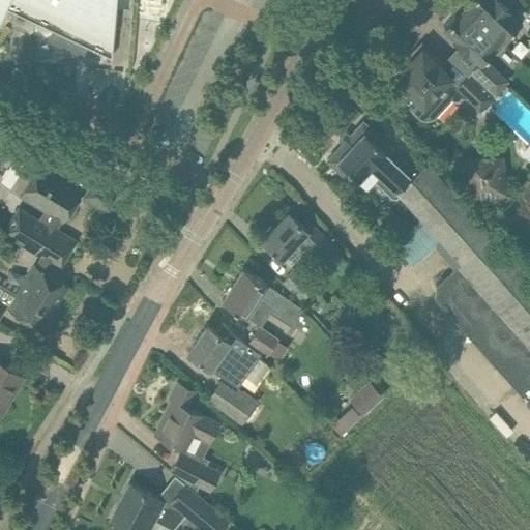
[(0,0),(0,4),(4,6),(111,57),(116,0),(0,0)]
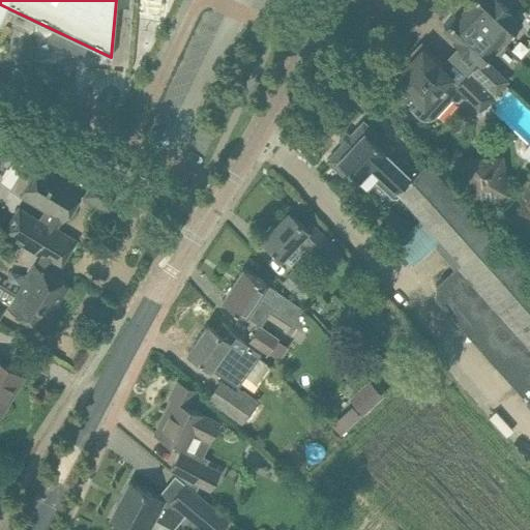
[(460,0),(459,2),(502,45),(510,36),(509,36),(520,26),(516,22),(517,21),(505,9),(506,8),(497,0),(460,0)]
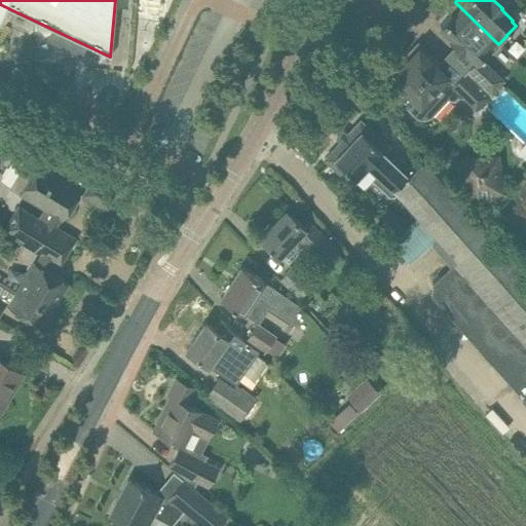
[(451,13),(440,26),(451,36),(449,37),(462,50),(463,49),(476,61),(464,72),(489,94),(501,80),(482,62),(498,44),(455,2),(448,10),(451,13)]
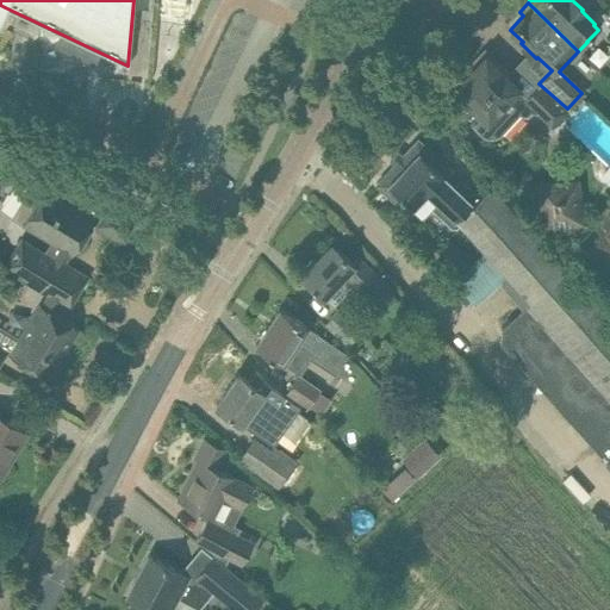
[(472,72),(455,88),(468,100),(458,112),(477,130),(484,137),(485,138),(490,138),(495,138),(498,136),(503,131),(505,128),(505,123),(505,118),(504,117),(497,109),(504,100),(520,114),(522,116),(524,117),(527,116),(529,114),(530,113),(536,112),(549,126),(567,109),(539,83),(527,97),(503,74),(497,69),(480,53),(467,67),(472,72)]
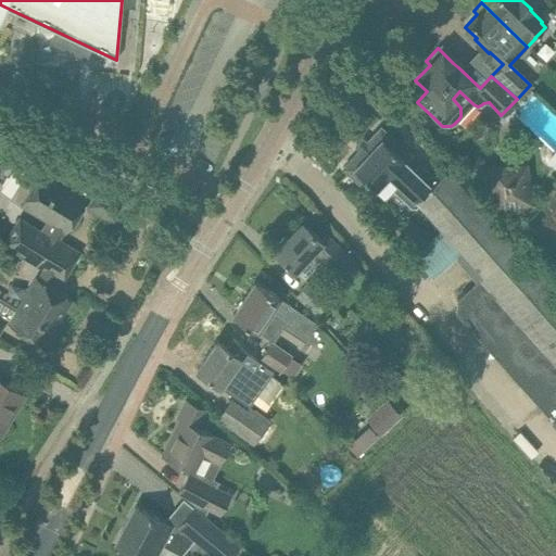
[(74,135),(88,149),(89,131),(76,118),(74,135)]
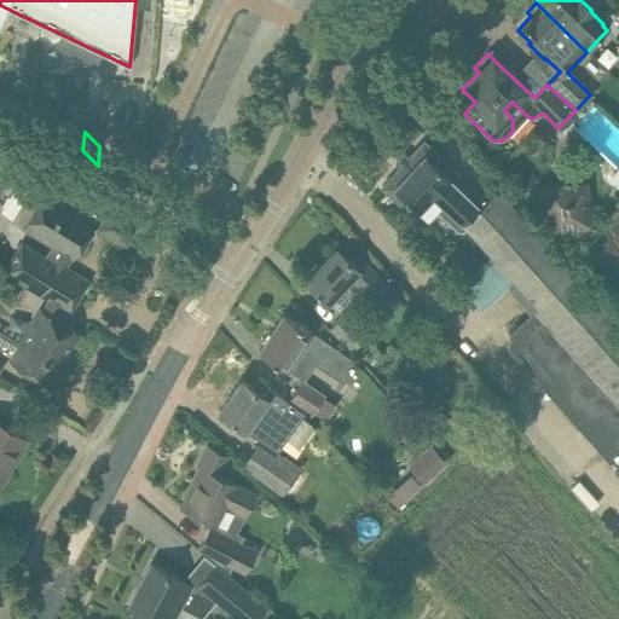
[(463,230),(485,202),(470,189),(466,186),(462,190),(449,177),(450,177),(435,163),(441,157),(423,140),(408,157),(404,154),(392,166),(397,169),(381,186),(399,203),(405,197),(429,220),(438,210),(458,230),(463,230)]
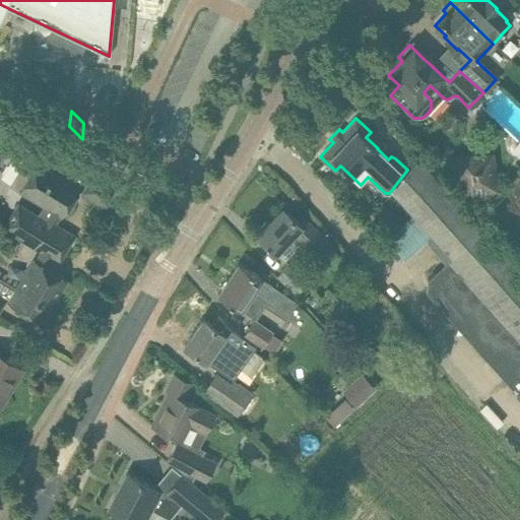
[(484,193),(498,192),(494,151),(456,154),(460,195),(471,194),(471,199),(484,197),(484,193)]
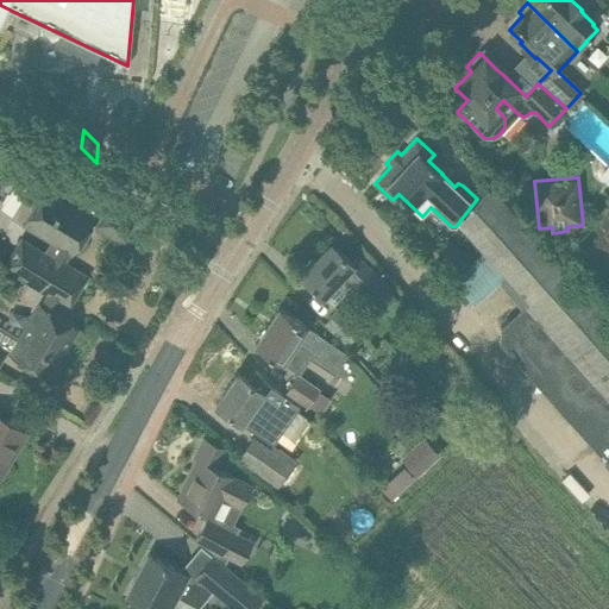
[(30,181),(10,213),(51,239),(44,251),(20,237),(11,251),(77,292),(86,276),(63,262),(69,251),(73,253),(95,215),(75,202),(77,199),(48,181),(43,188),(30,181)]
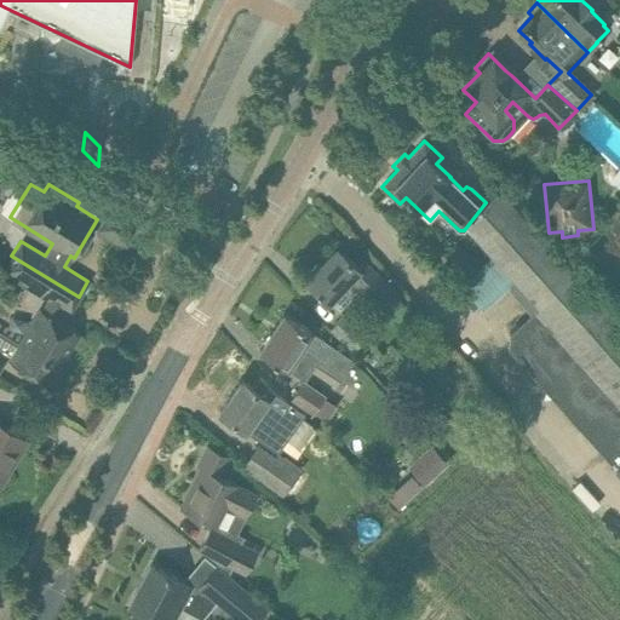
[(469,225),(468,227),(499,262),(469,293),(482,309),(509,286),(521,300),(530,311),(533,314),(509,337),(507,348),(614,466),(619,460),(619,326),(498,190),(487,204),(469,225)]
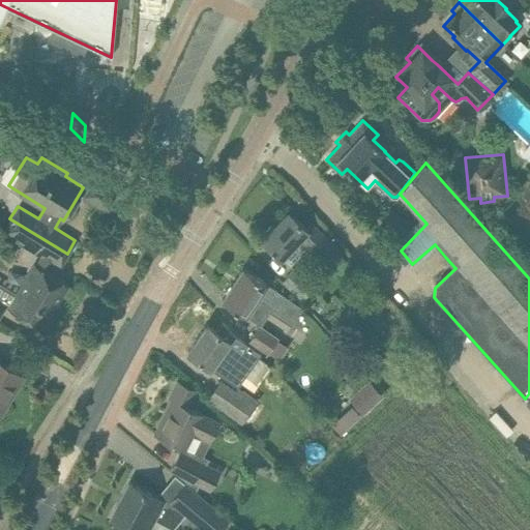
[(96,178),(84,198),(105,211),(117,190),(96,178)]
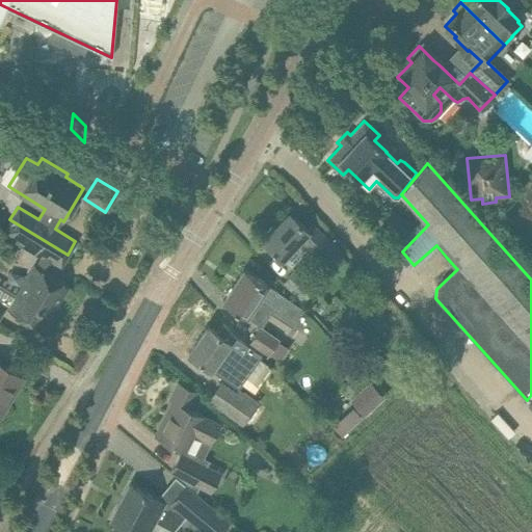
[(328,265),(340,251),(311,224),(307,229),(289,212),(263,241),(291,267),(302,255),(302,248),(295,241),(298,237),(328,265)]
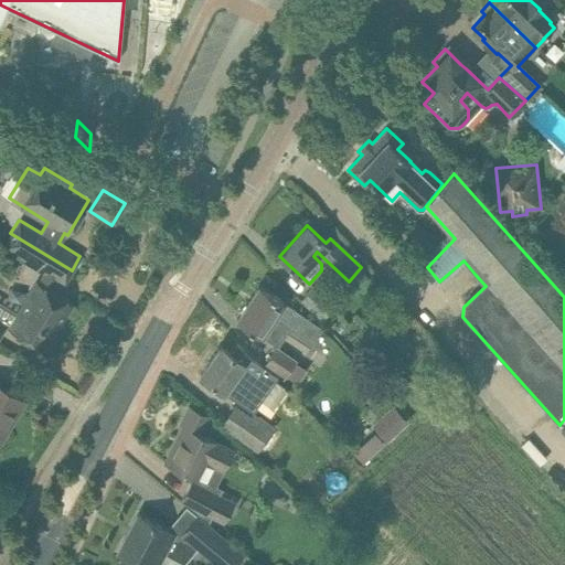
[(10,233),(2,246),(24,259),(48,274),(41,285),(36,283),(9,329),(29,341),(48,352),(64,324),(61,322),(72,304),(49,289),(54,278),(63,284),(72,270),(10,233)]
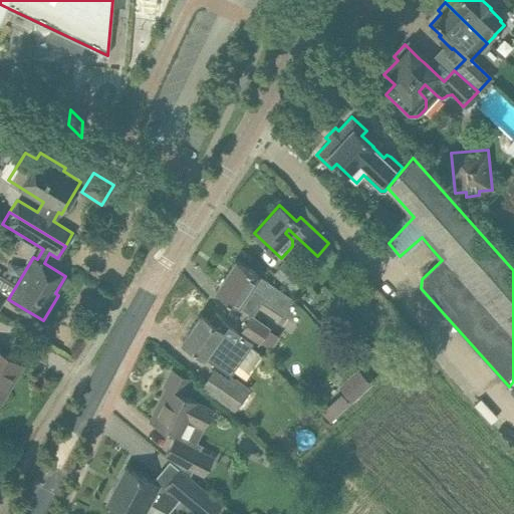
[(293,298),(252,271),(236,260),(215,290),(251,314),(261,299),(267,302),(268,301),(284,312),(293,298)]
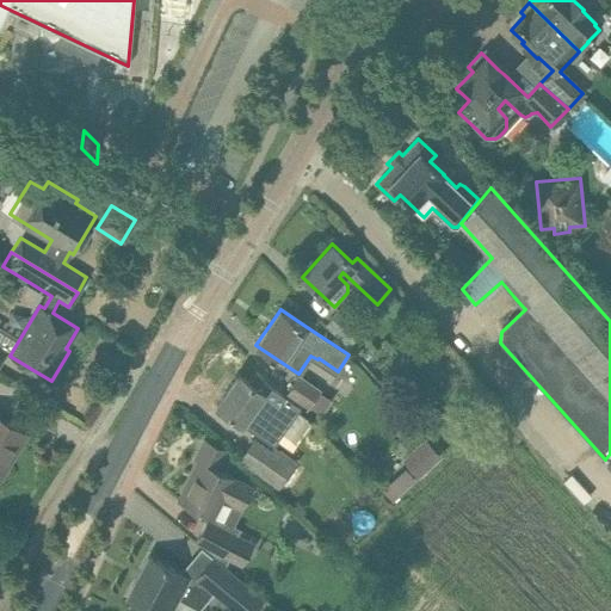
[(326,323),(349,344),(362,329),(338,309),(326,323)]
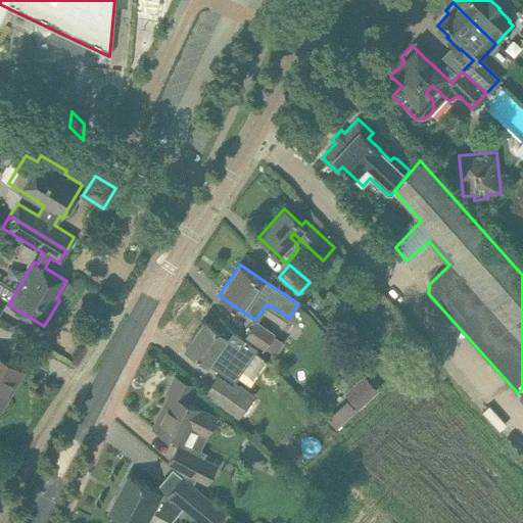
[(376,306),(367,318),(375,325),(384,314),(376,306)]
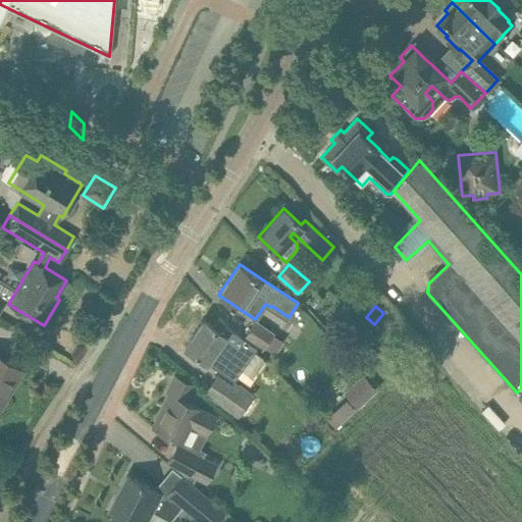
[(244,371),(257,351),(246,343),(244,342),(242,346),(203,319),(185,347),(208,363),(217,349),(230,358),(228,360),(244,371)]
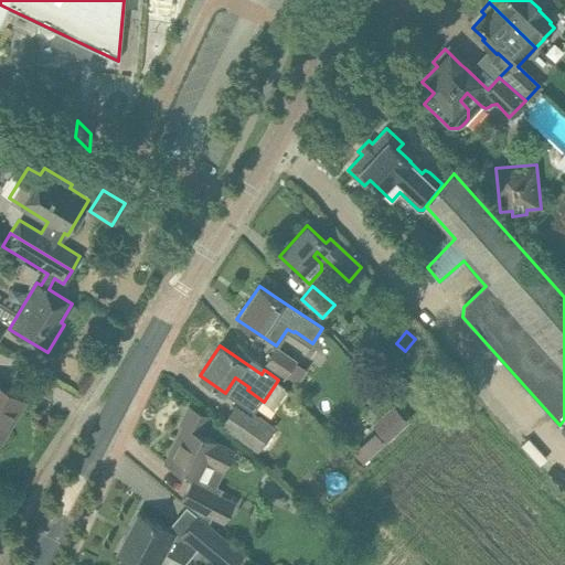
[(266,371),(278,380),(294,391),(305,372),(278,353),(268,368),(266,371)]
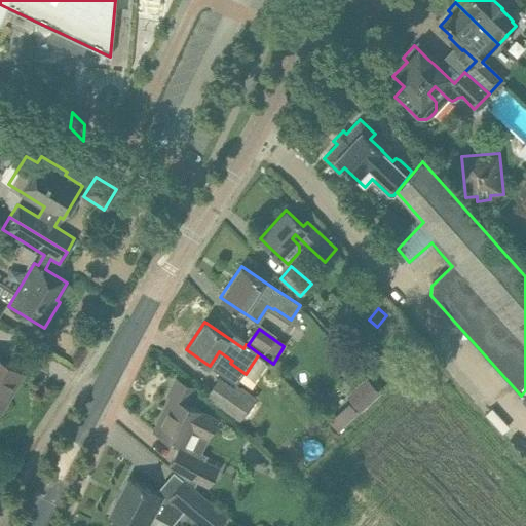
[(0,408),(8,395),(4,392),(19,370),(0,359),(0,408)]
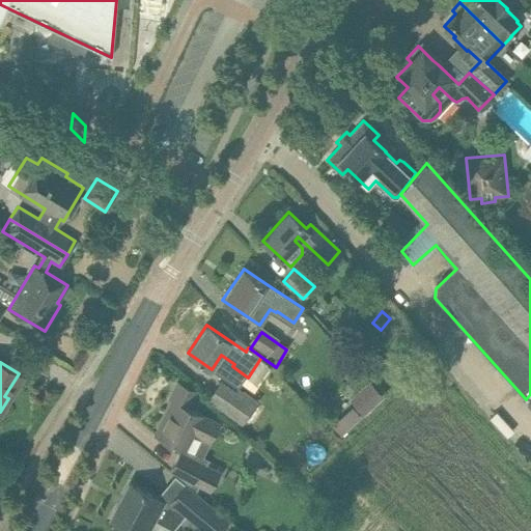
[(256,402),(238,390),(236,392),(221,381),(206,400),(240,424),(256,402)]
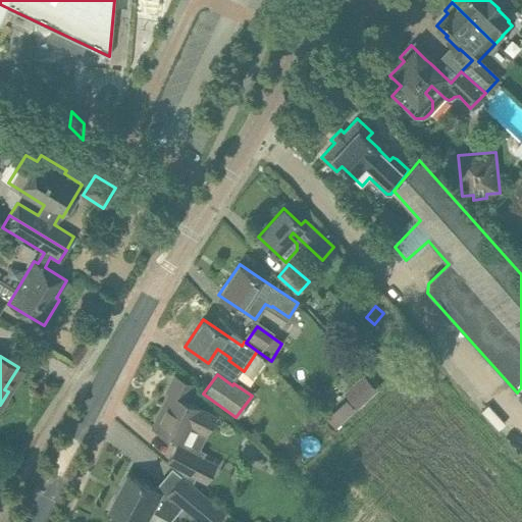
[(344,393),(357,408),(377,389),(364,374),(344,393)]
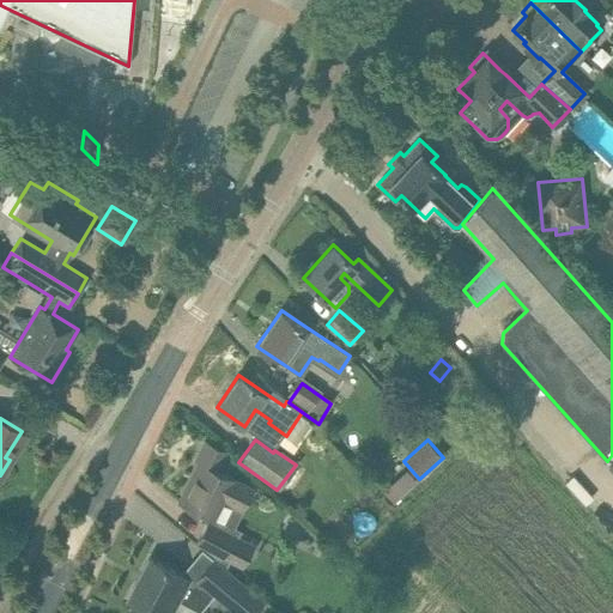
[(225,451),(205,442),(195,461),(199,462),(178,502),(217,521),(229,496),(244,504),(253,489),(216,469),(225,451)]
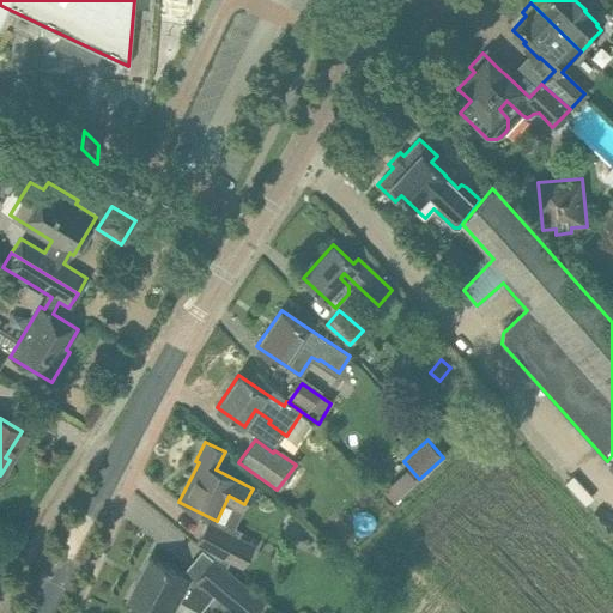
[(383,490),(393,502),(417,481),(407,468),(383,490)]
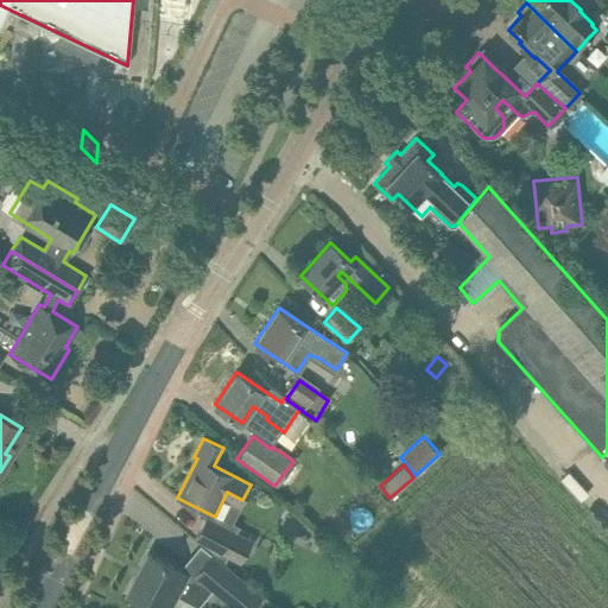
[(198,539),(242,561),(252,539),(209,518),(198,539)]
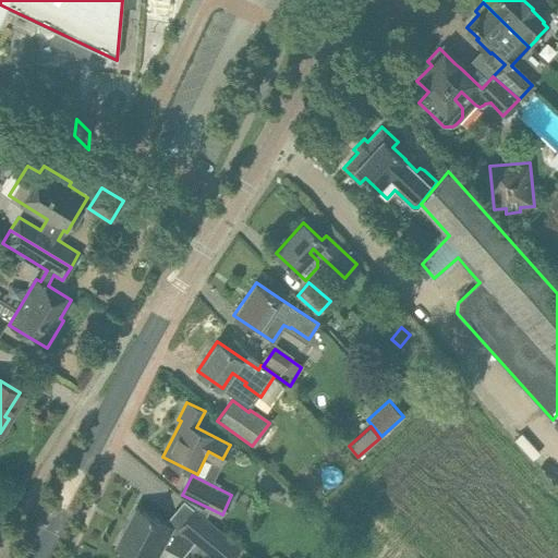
[(136,508),(117,546),(138,557),(155,557),(161,546),(181,557),(194,542),(214,557),(230,557),(240,547),(195,508),(194,509),(178,528),(177,529),(166,523),(156,518),(136,508)]
